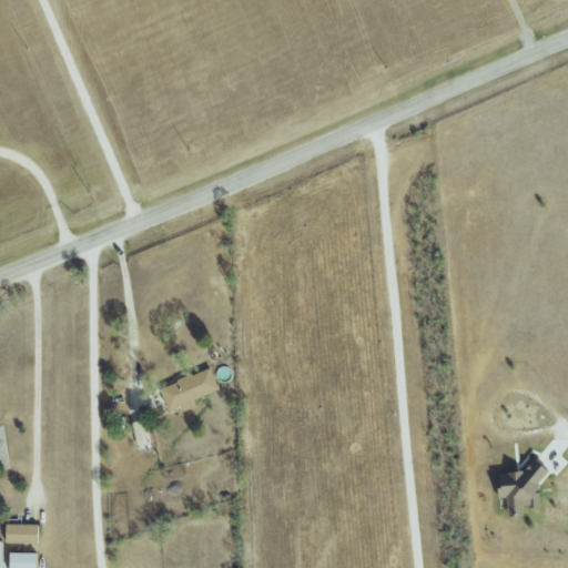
[(220,389),(212,368),(161,387),(170,411),(183,406),(185,412),(198,407),(194,399),(220,389)]
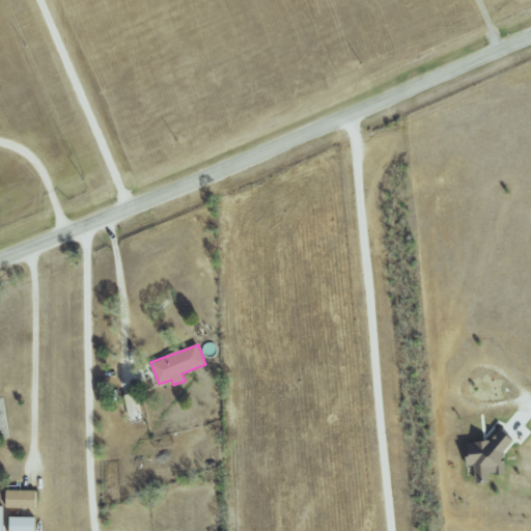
[(142,414),(137,392),(123,395),(130,417),(142,414)]
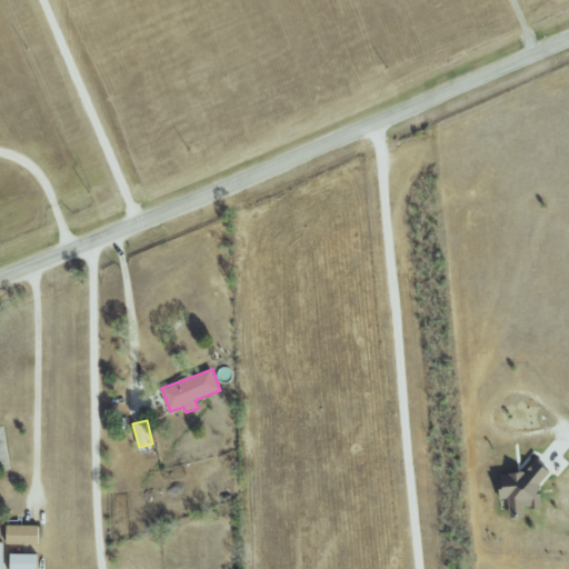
[(542,508),(539,482),(550,480),(549,466),(498,473),(501,499),(509,498),(511,517),(526,515),(526,510),(542,508)]
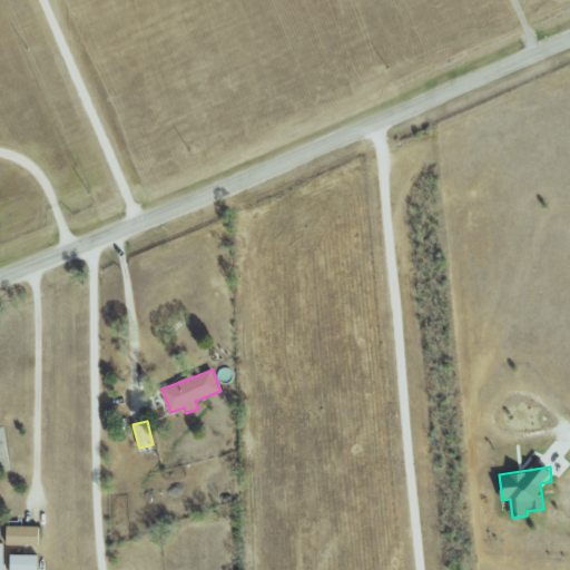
[(9,546),(40,546),(41,527),(9,526),(9,546)]
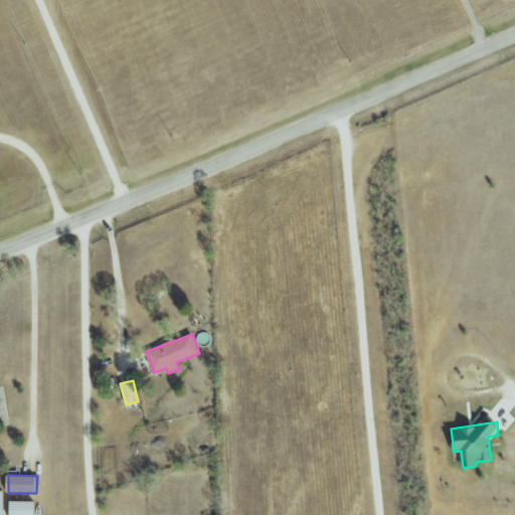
[(35,514),(36,502),(12,501),(11,514),(35,514)]
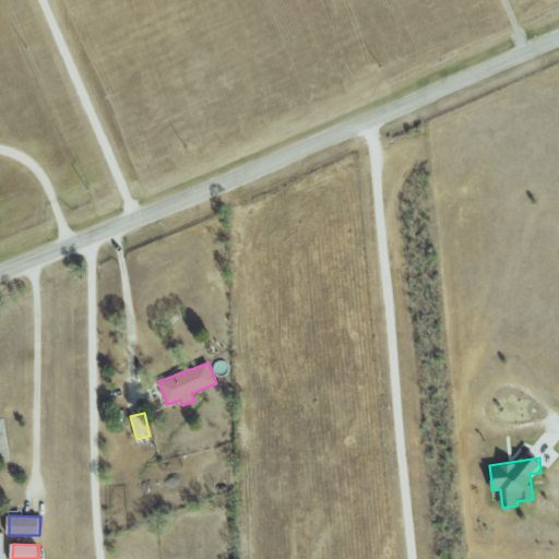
All buildings are outlined.
